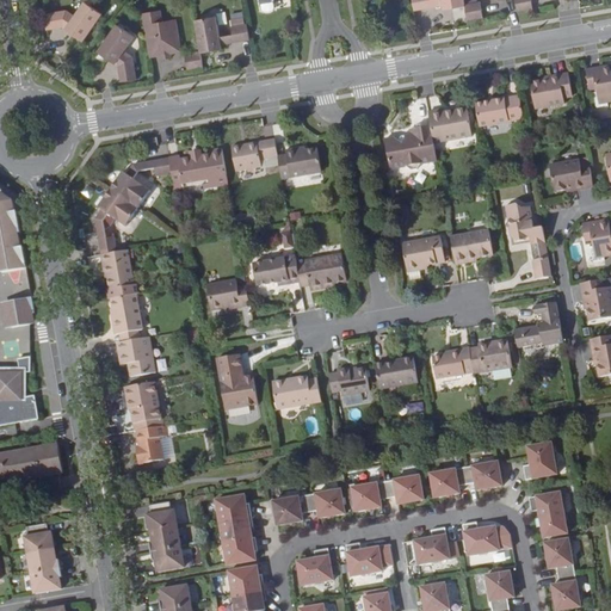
[(413,0),(415,10),(430,7),(429,0),(413,0)]
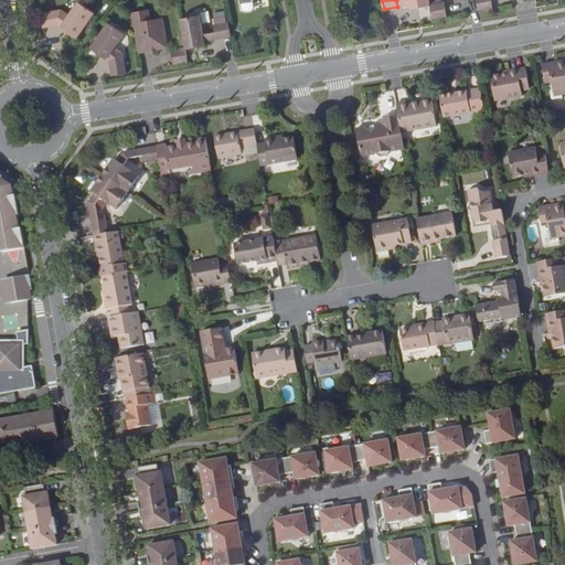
[(477,0),(479,10),(493,8),(491,0),(477,0)]
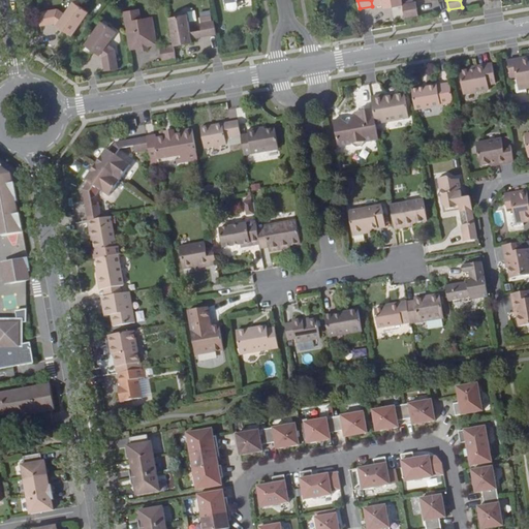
[(65,26),(62,29),(71,35),(89,11),(73,1),(63,16),(56,10),(55,12),(57,20),(65,26)]
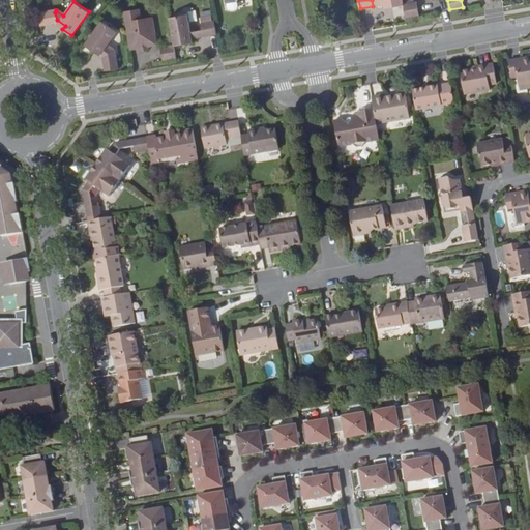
[(237,1),(227,3),(227,8),(230,10),(236,9),(238,6),(237,1)]
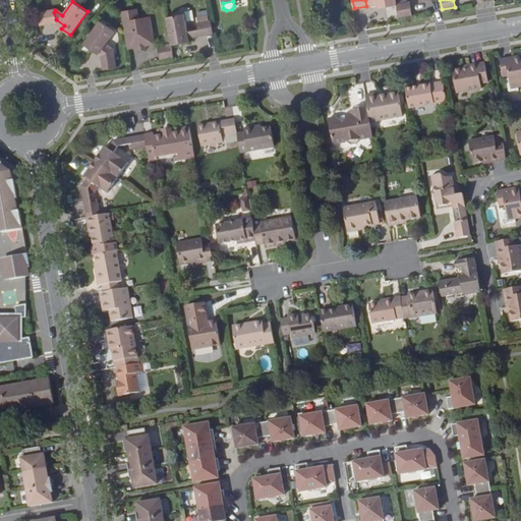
[(397,5),(399,17),(412,15),(410,1),(397,4),(397,5)]
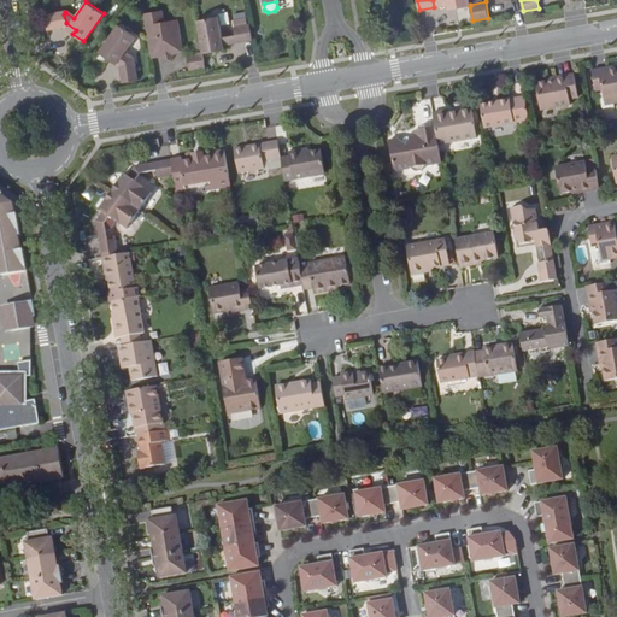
[(144,13),(152,58),(163,56),(164,56),(164,50),(168,50),(169,54),(172,54),(184,52),(178,19),(165,22),(163,10),(144,13)]
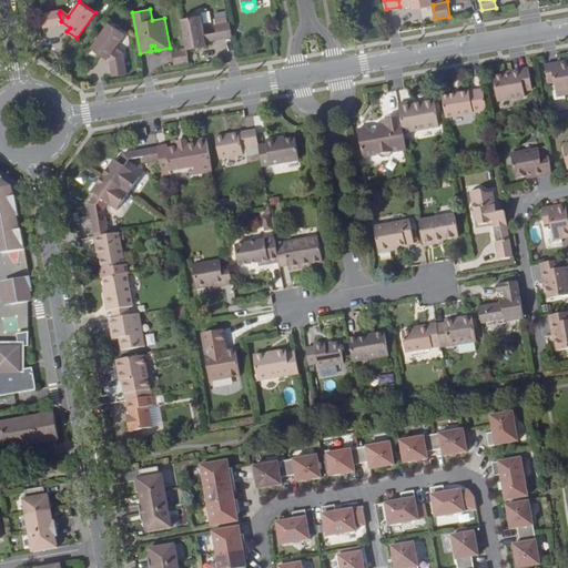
[(43,28),(58,24),(56,10),(41,13),(43,28)]
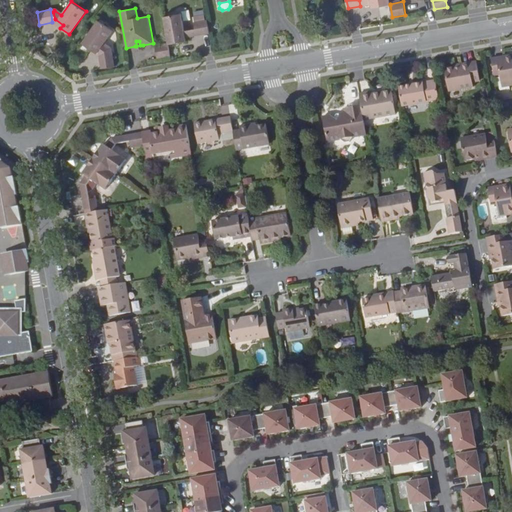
[(52,22),(60,28),(63,25),(55,19),(53,12),(54,10),(51,9),(50,9),(52,22)]
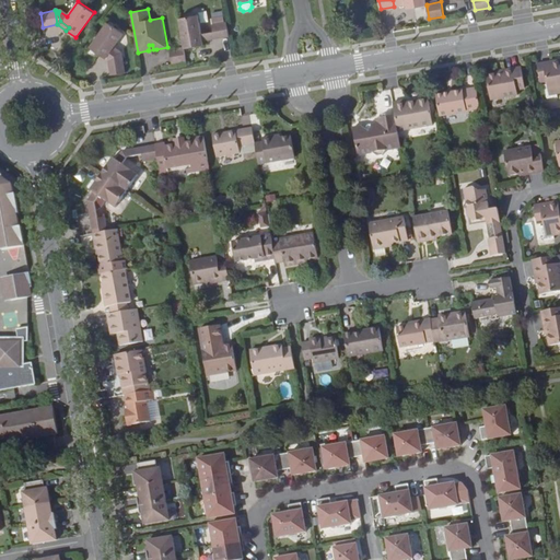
[(198,14),(178,19),(184,47),(184,48),(196,46),(195,42),(203,41),(212,39),(210,32),(202,33),(198,14)]
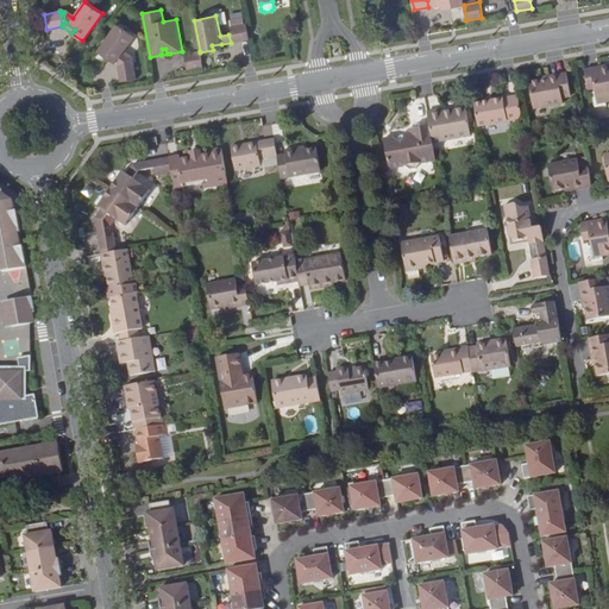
[(129,60),(130,58),(123,54),(135,36),(117,24),(98,51),(107,58),(110,55),(120,62),(129,60)]
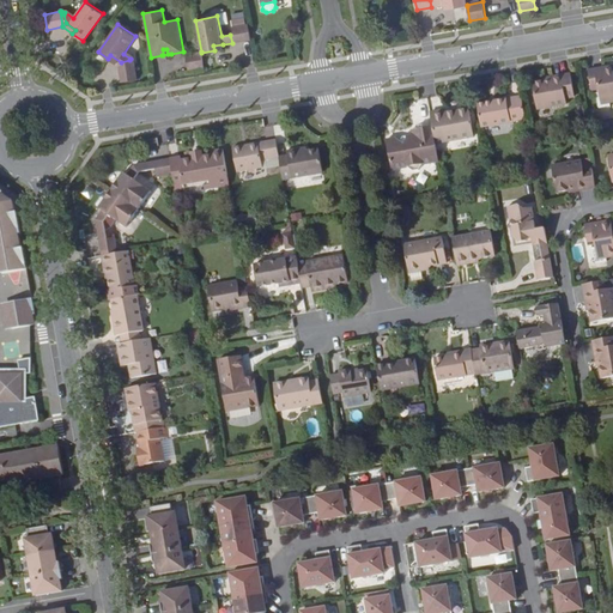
[(236,42),(252,40),(248,24),(232,26),(234,35),(236,42)]
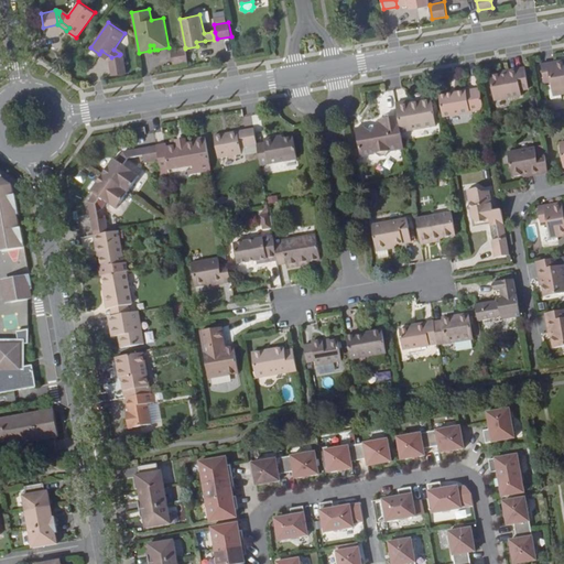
[(173,64),(188,62),(185,49),(185,47),(171,50),(173,64)]
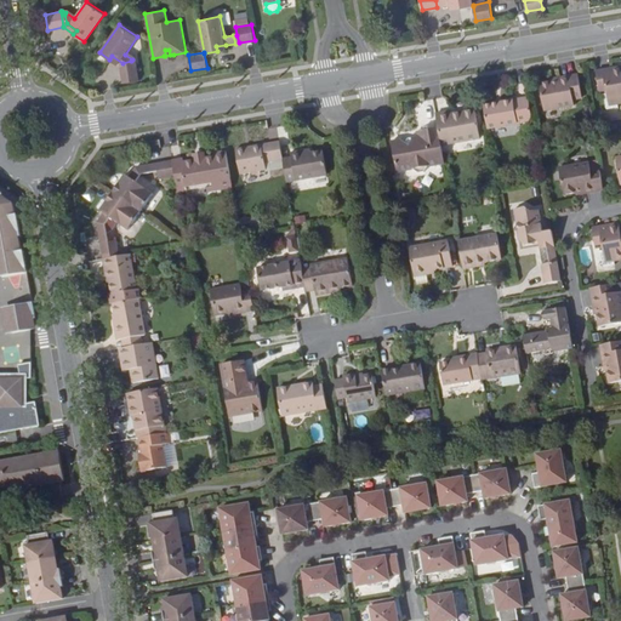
[(120,67),(123,63),(112,56),(109,60),(120,67)]
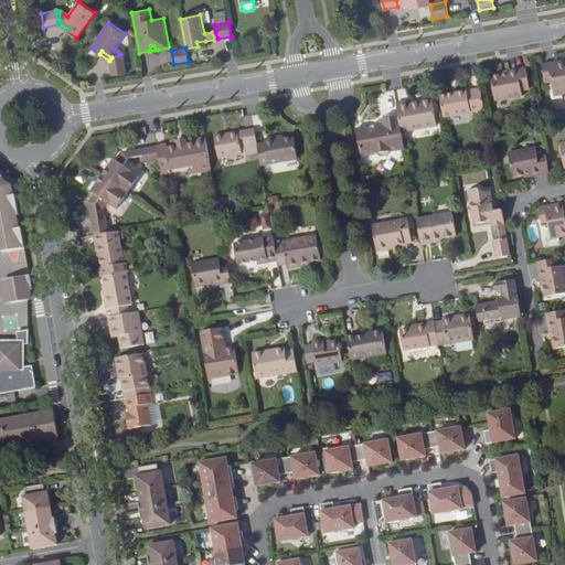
[(127,73),(124,59),(109,61),(112,75),(127,73)]
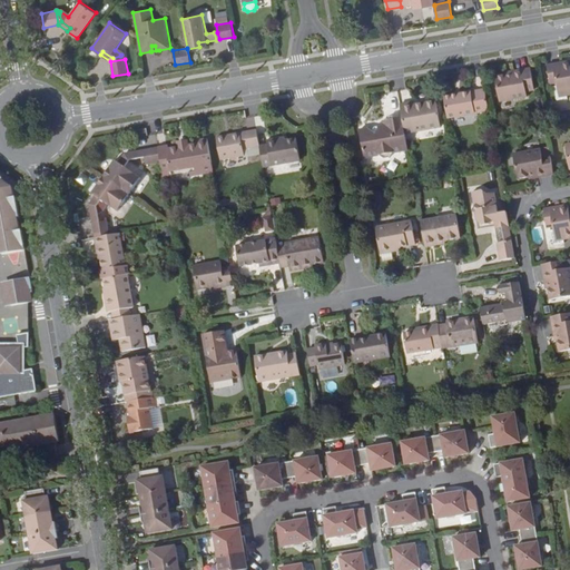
[(569,96),(569,61),(548,67),(551,85),(557,84),(558,87),(554,88),(558,101),(568,99),(568,97),(569,96)]
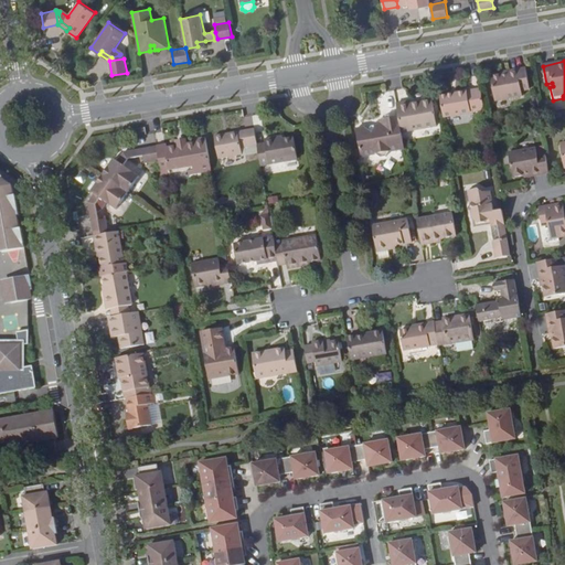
[(505,77),(504,75),(491,77),(496,102),(523,97),(522,91),(530,89),(526,68),(511,72),(511,76),(505,77)]
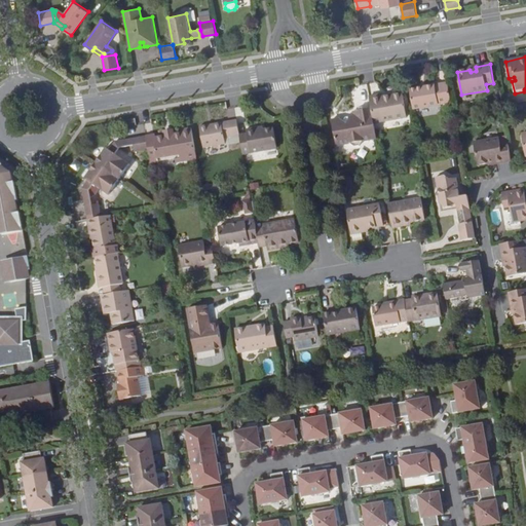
[(451,105),(448,84),(409,90),(413,112),(451,105)]
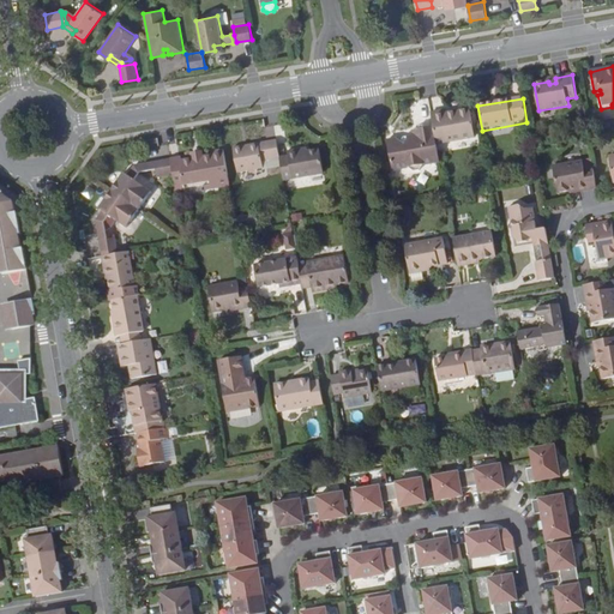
[(450,113),(431,115),(433,128),(437,145),(475,139),(470,113),(450,116),(450,113)]
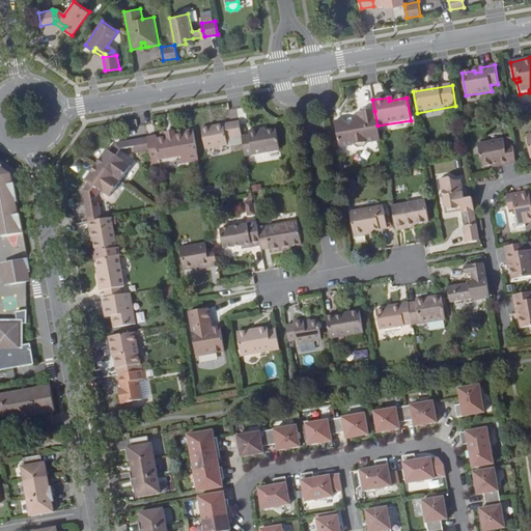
[(364,145),(381,142),(378,126),(374,111),(358,114),(360,123),(347,126),(342,120),(333,122),(338,149),(353,147),(356,149),(360,149),(364,145)]
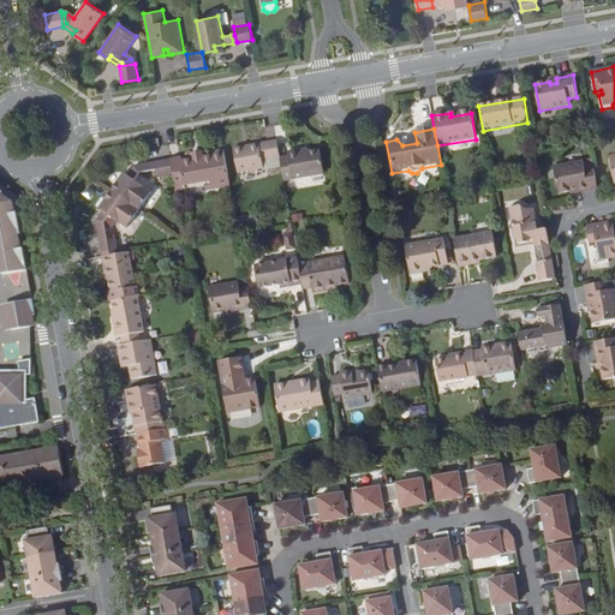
[(280,159),(276,138),(269,139),(272,160),(280,159)]
